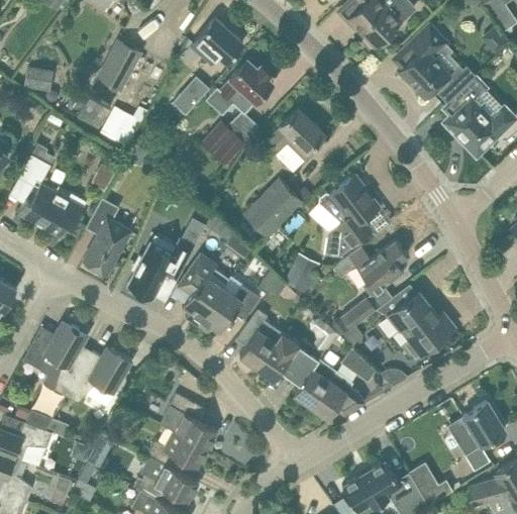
[(42,0),(60,11),(67,0),(42,0)]
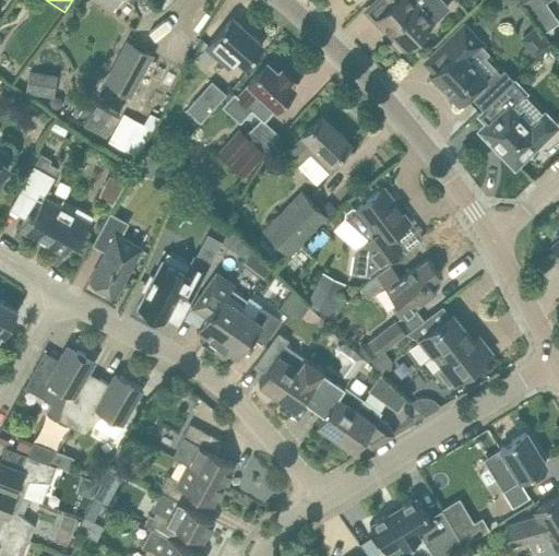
[(99,0),(115,11),(122,0),(129,0),(132,2),(133,0),(99,0)]
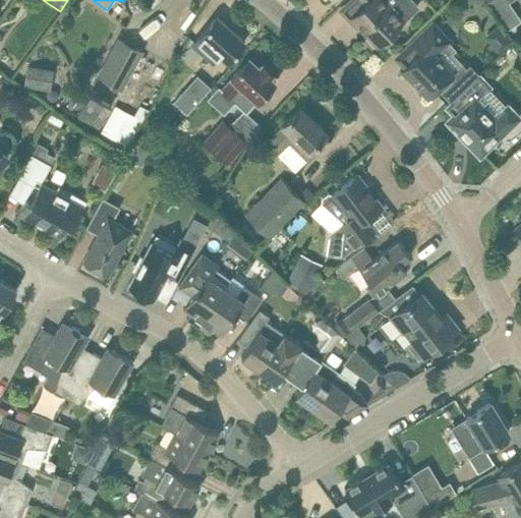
[(351,19),(378,47),(419,8),(411,0),(398,0),(389,9),(380,0),(358,0),(364,6),(351,19)]
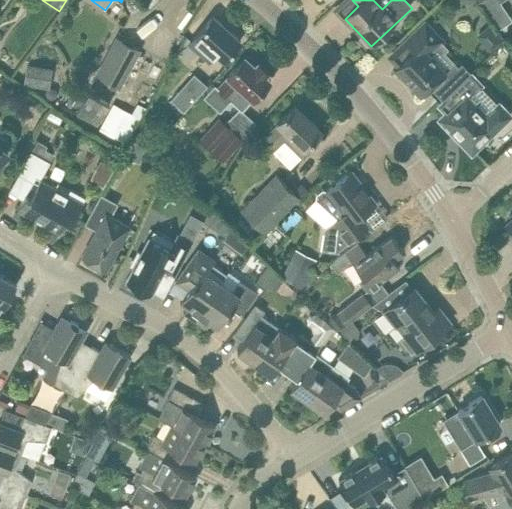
[(473,0),(457,0),(462,7),(469,8),(476,4),(473,0)]
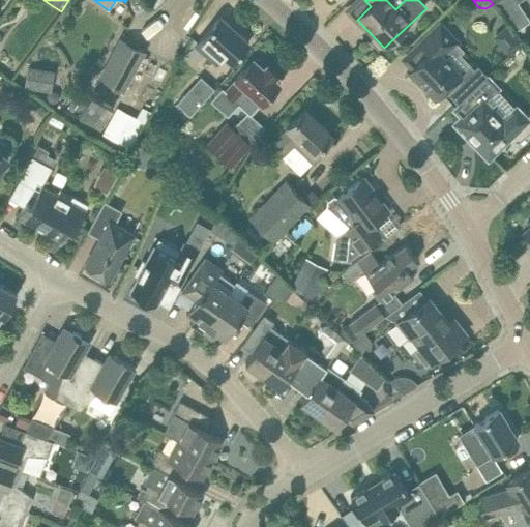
[(529,0),(492,0),(499,9),(512,0),(529,0)]
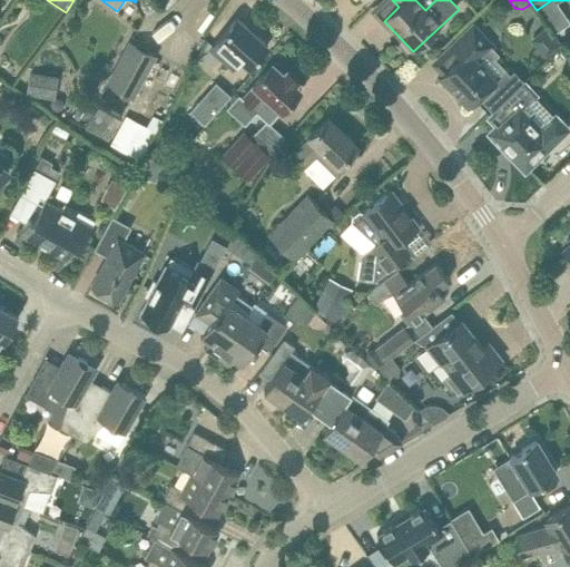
[(267,48),(237,21),(213,48),(228,61),(236,69),(243,62),(249,68),(267,48)]
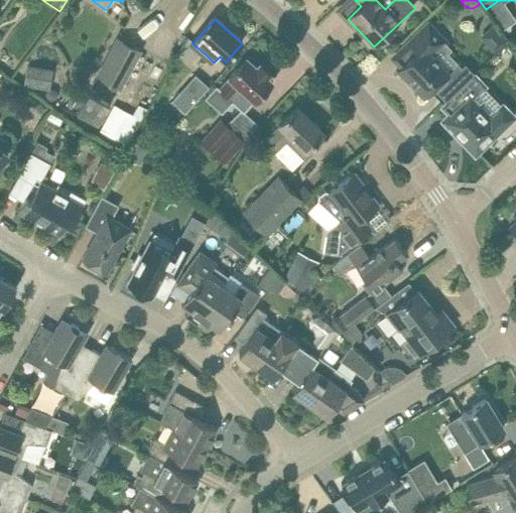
[(427,25),(422,30),(407,43),(416,53),(398,72),(399,73),(401,71),(413,83),(412,87),(424,99),(438,85),(449,75),(431,56),(445,43),(427,25)]
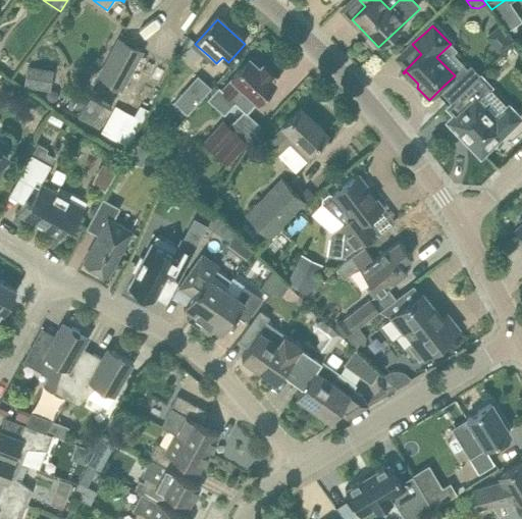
[(99,80),(120,91),(141,53),(119,41),(99,80)]
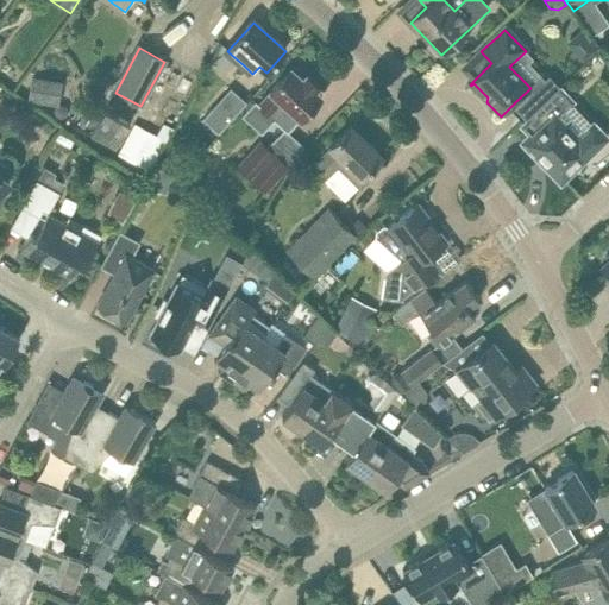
[(292,70),(270,93),(271,94),(259,107),(288,134),(321,98),(292,70)]
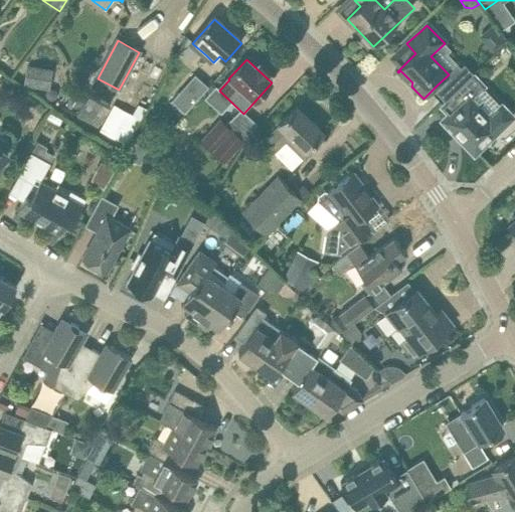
[(27,68),(24,88),(49,92),(52,72),(27,68)]
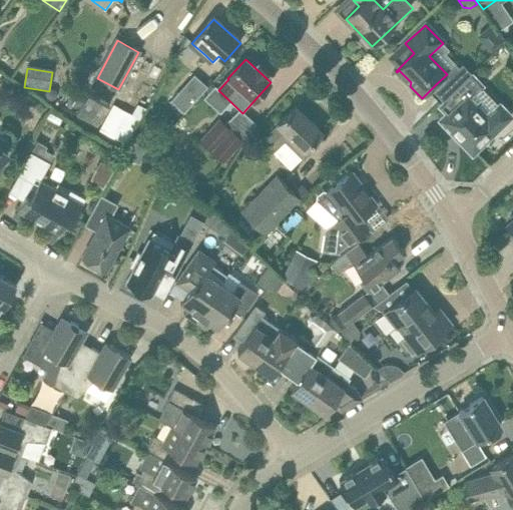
[(184,113),(209,87),(196,75),(171,101),(184,113)]
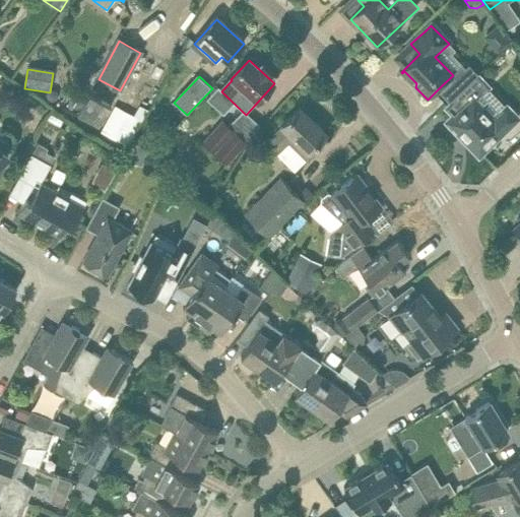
[(476,77),(467,86),(454,99),(463,108),(447,123),(479,155),(517,119),(506,109),(494,120),(475,100),(488,88),(476,77)]
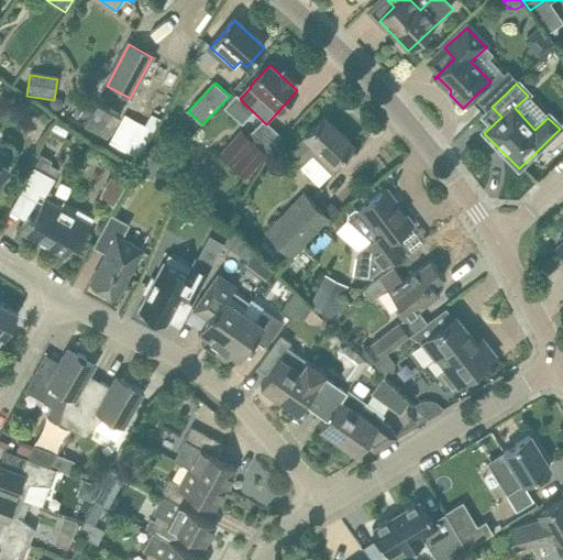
[(97,103),(85,129),(108,140),(120,116),(97,103)]
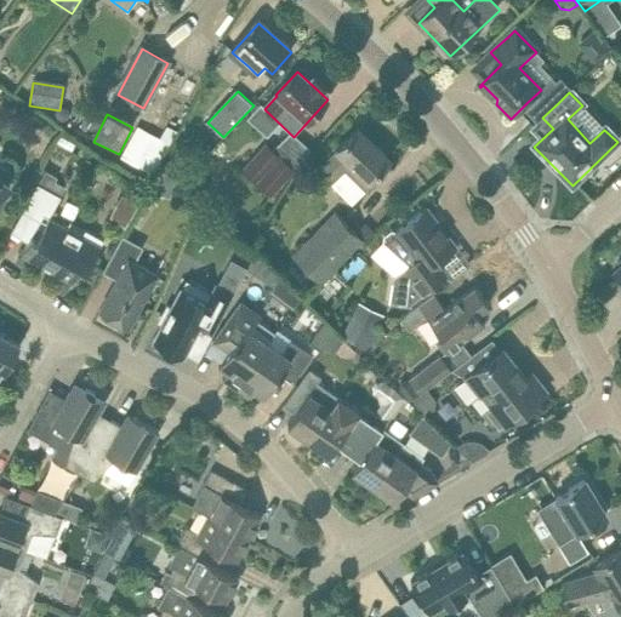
[(81,126),(93,133),(100,121),(87,115),(81,126)]
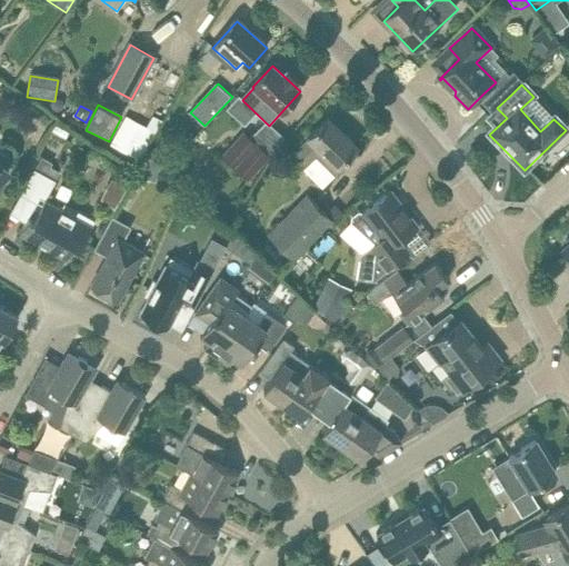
[(126,118),(111,147),(141,162),(161,122),(152,118),(147,129),(126,118)]
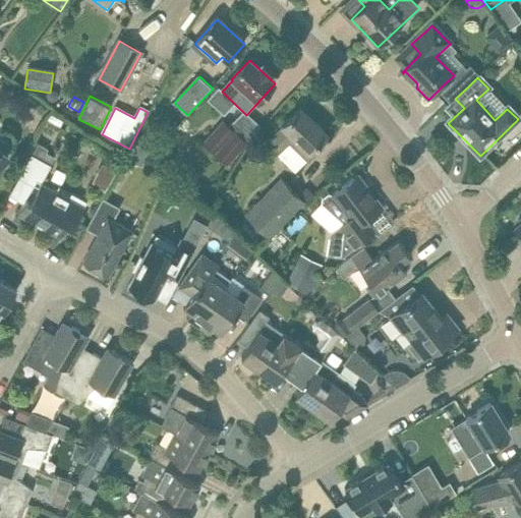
[(300,109),(286,124),(282,127),(282,128),(269,142),(279,153),(276,156),(294,173),(305,161),(307,163),(317,153),(313,148),(327,134),(300,109)]
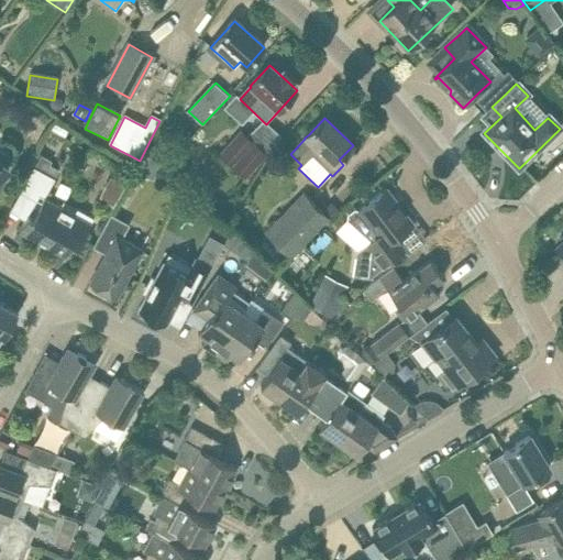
[(220,157),(243,179),(265,156),(241,134),(220,157)]
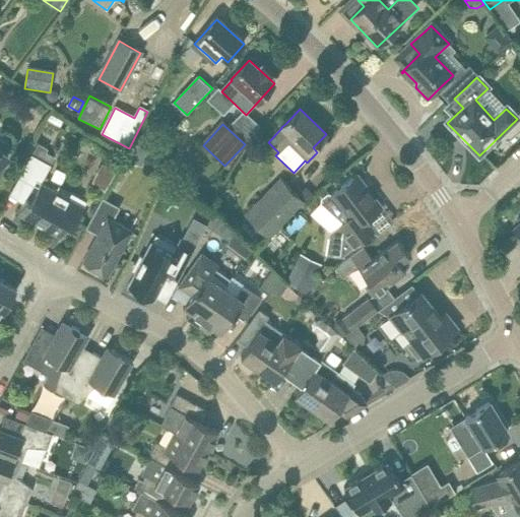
[(43,180),(51,167),(54,158),(46,154),(47,150),(37,144),(18,179),(33,187),(39,177),(43,180)]
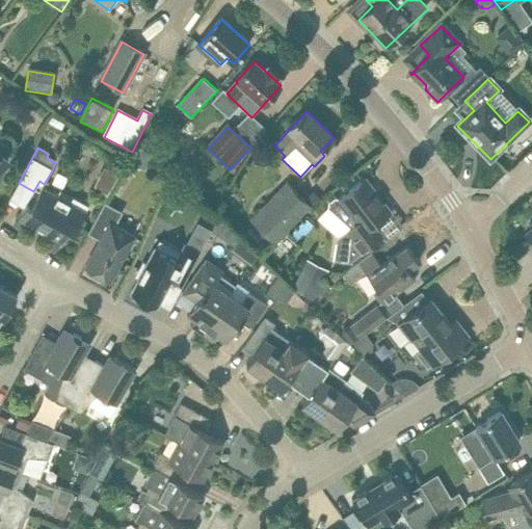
[(109,194),(121,175),(106,166),(95,186),(109,194)]
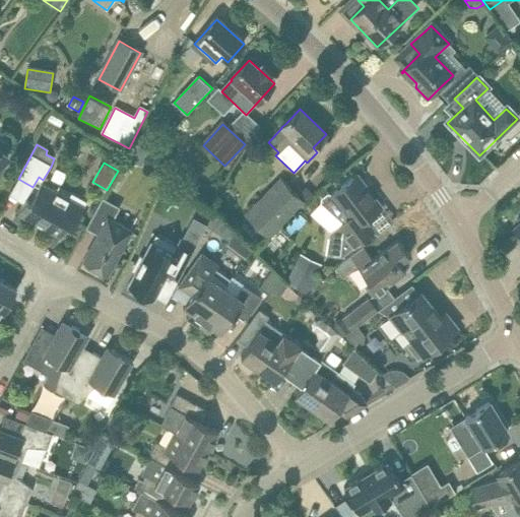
[(356,177),(331,196),(327,194),(320,199),(320,205),(341,224),(329,234),(326,256),(340,258),(374,233),(366,221),(381,209),(356,177)]
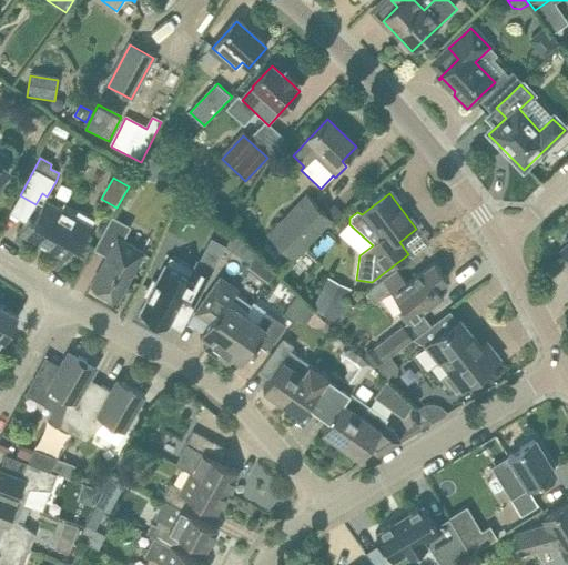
[(293,261),(332,221),(306,197),(267,235),(293,261)]
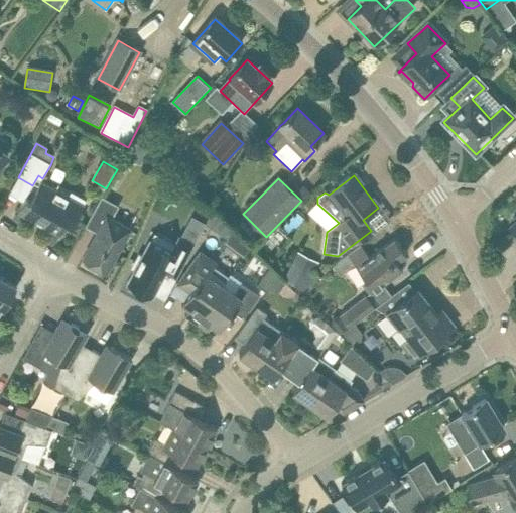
[(40,182),(37,188),(30,200),(25,198),(17,213),(35,223),(36,220),(43,224),(41,226),(59,236),(68,222),(73,225),(86,202),(57,185),(54,190),(40,182)]
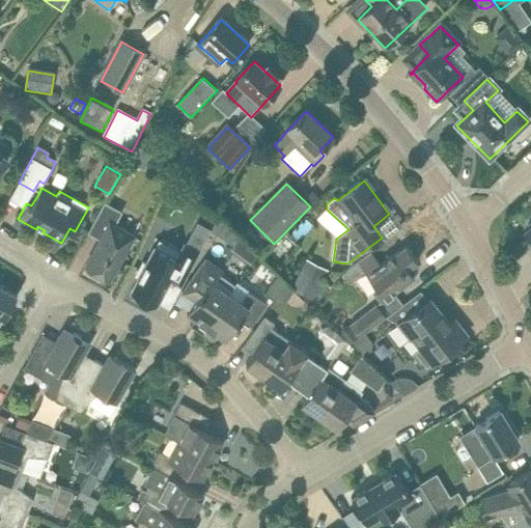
[(119,262),(133,237),(115,226),(122,213),(104,203),(98,216),(87,234),(100,241),(85,268),(110,280),(119,262)]
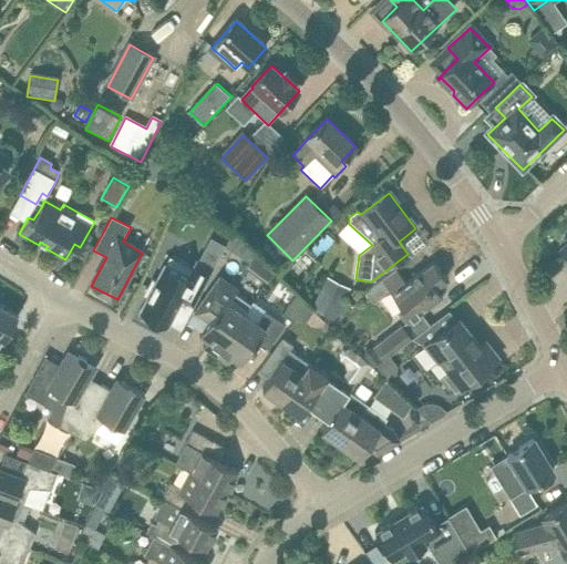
[(233,234),(225,248),(250,266),(256,256),(234,233),(233,234)]
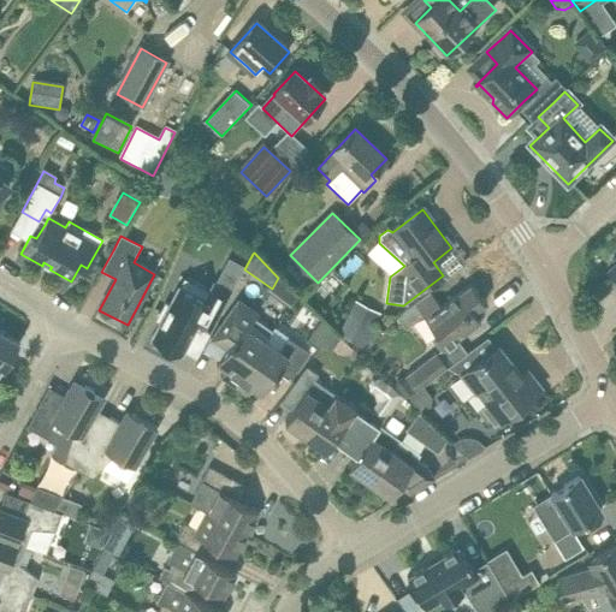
[(153,339),(155,340),(153,345),(167,354),(170,348),(181,354),(195,327),(209,334),(232,292),(214,283),(209,292),(185,279),(171,307),(166,304),(158,321),(160,324),(153,339)]
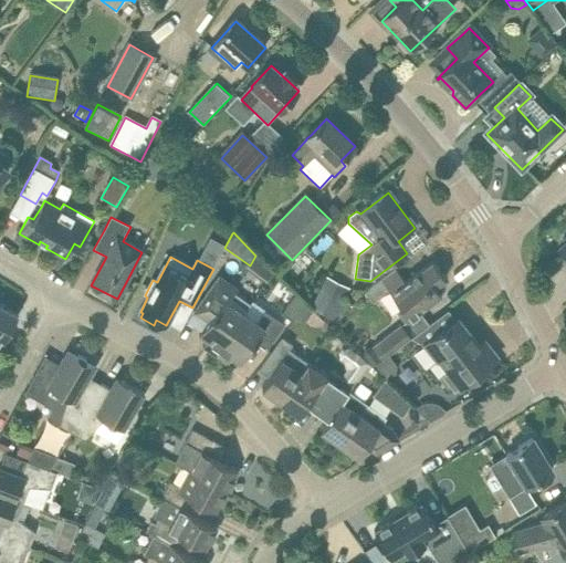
[(441,298),(435,289),(446,281),(432,263),(405,284),(395,271),(374,287),(365,293),(373,304),(380,298),(389,292),(397,304),(402,311),(397,315),(404,324),(441,298)]
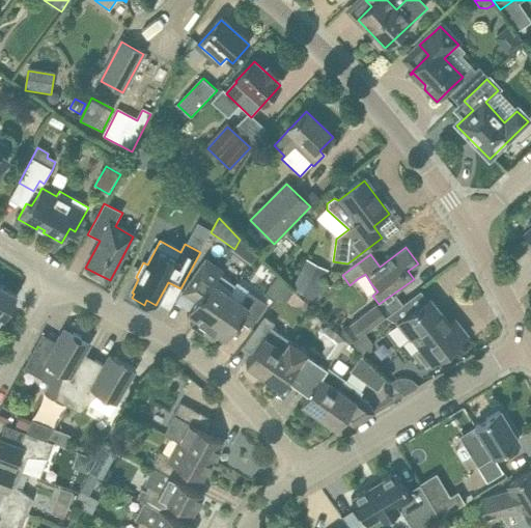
[(201,334),(235,286),(220,275),(222,274),(205,261),(188,285),(200,295),(187,314),(194,320),(190,326),(201,334)]
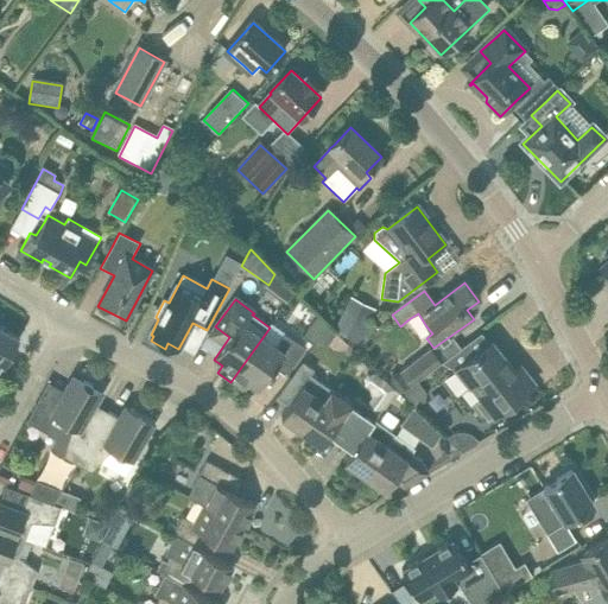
[(350,299),(334,332),(359,344),(375,311),(350,299)]
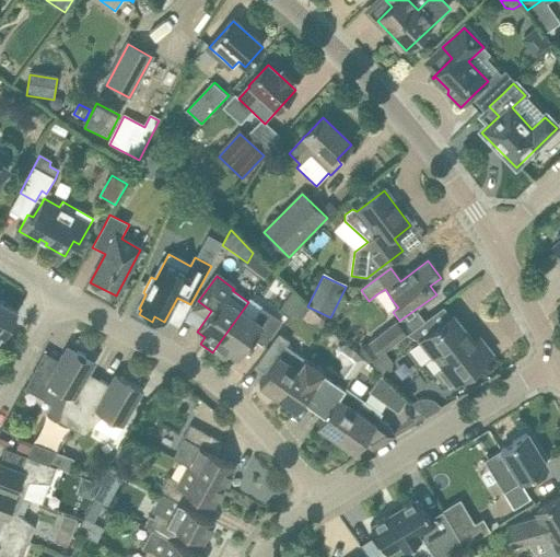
[(278,312),(289,320),(302,301),(291,293),(278,312)]
